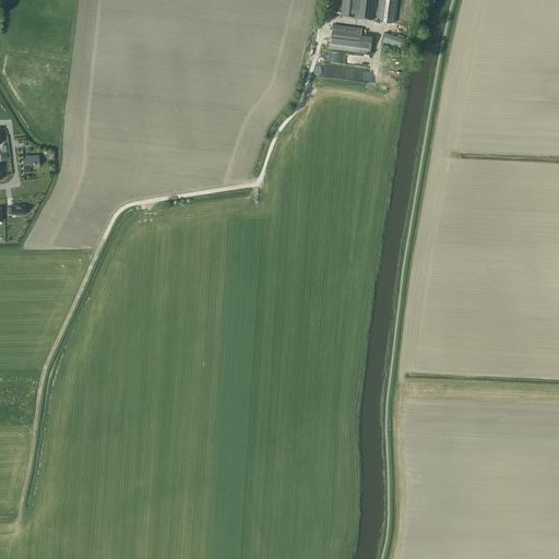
[(343,0),(342,14),(375,19),(376,0),(343,0)]
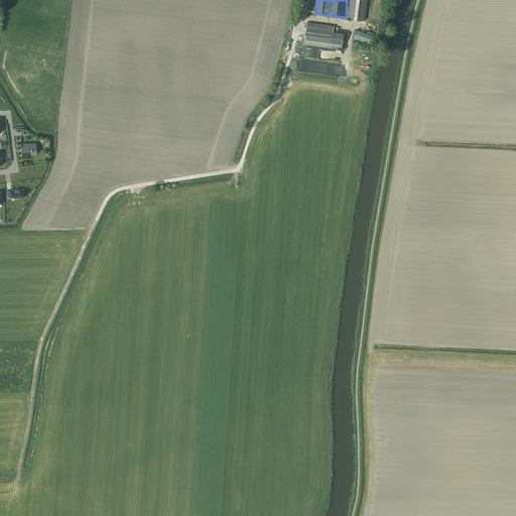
[(350,0),(348,18),(365,20),(367,0),(350,0)]
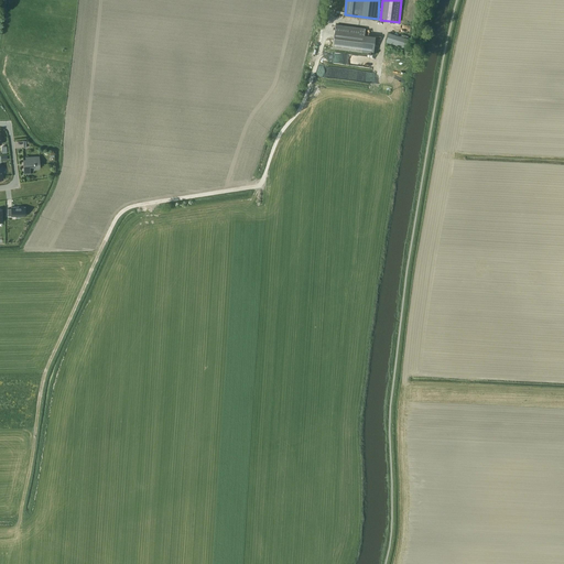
[(333,47),(335,47),(361,51),(365,29),(335,24),(333,47)]
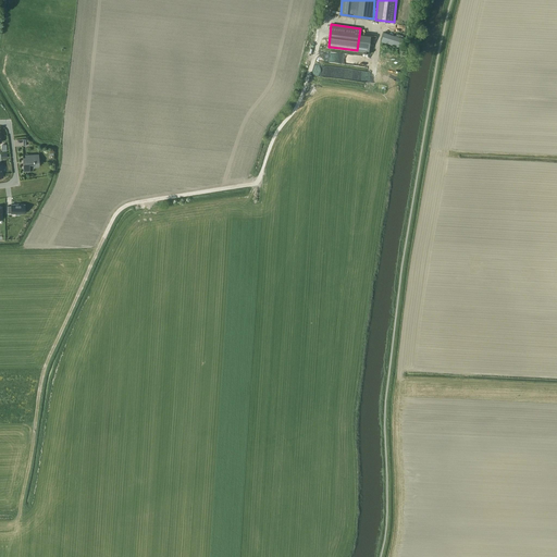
[(403,38),(384,32),(381,41),(400,47),(403,38)]
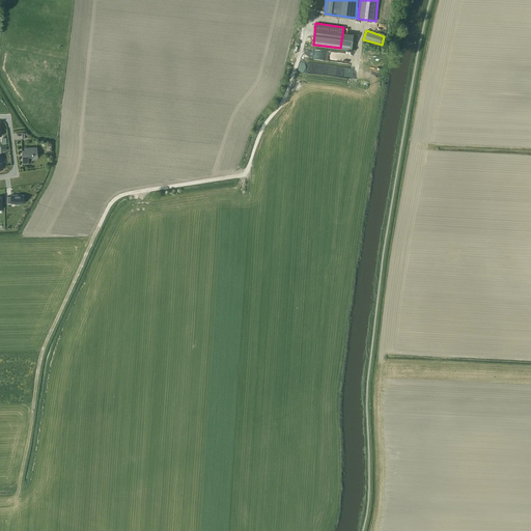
[(33,159),(38,159),(38,148),(26,148),(26,150),(23,150),(23,164),(29,164),(29,158),(33,158),(33,159)]
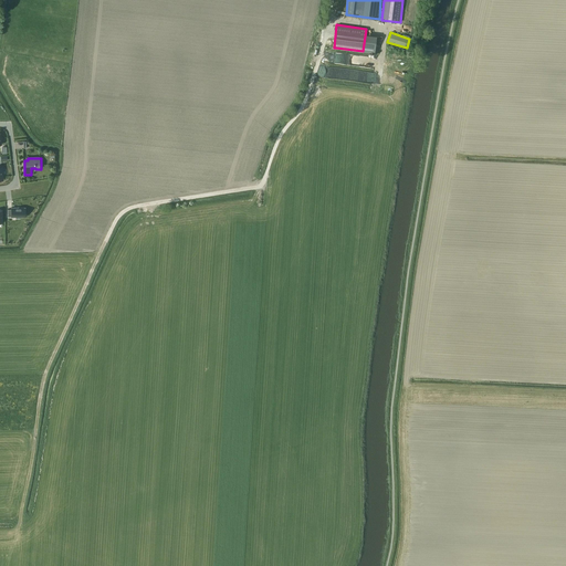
[(8,208),(8,216),(16,216),(16,217),(21,217),(21,216),(25,216),(25,206),(11,206),(11,208),(8,208)]
